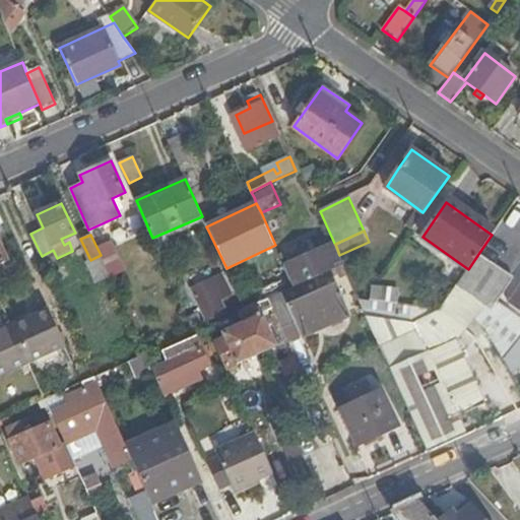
[(315,278),(344,264),(339,255),(335,244),(334,243),(285,266),(295,286),(315,278)]
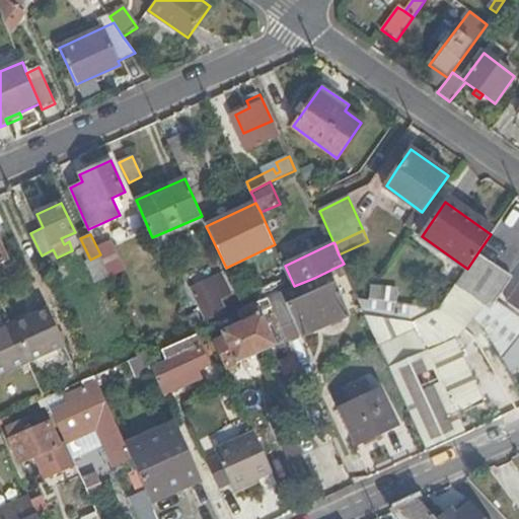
[(467,269),(456,283),(488,305),(493,299),(509,277),(477,253),(467,269)]
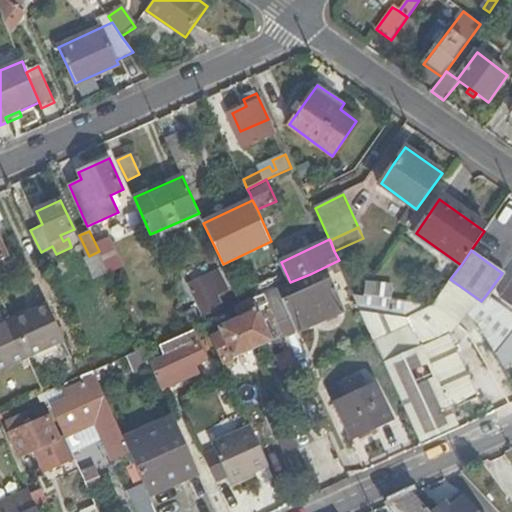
[(94,280),(109,272),(100,253),(99,251),(89,256),(84,258),(94,280)]
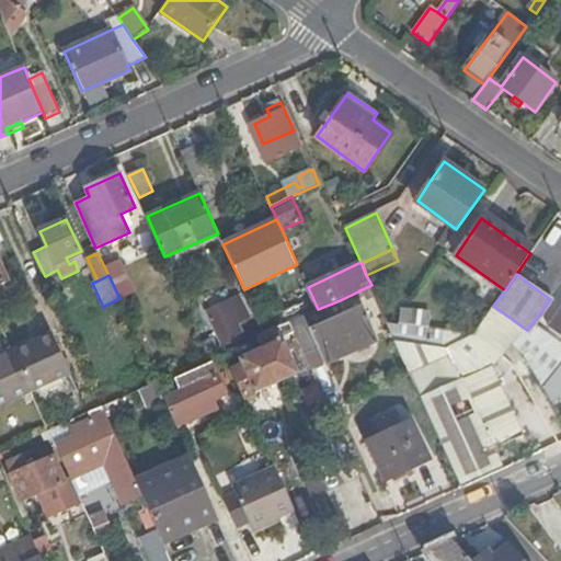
[(240,297),(207,311),(224,346),(244,336),(239,324),(250,319),(240,297)]
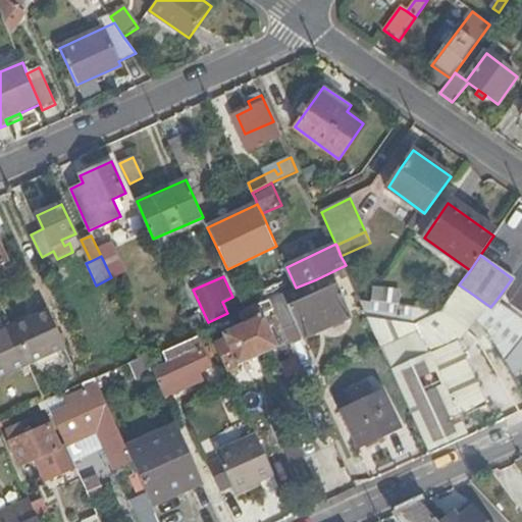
[(270,300),(290,342),(352,313),(338,282),(321,291),(316,279),(296,288),(270,300)]
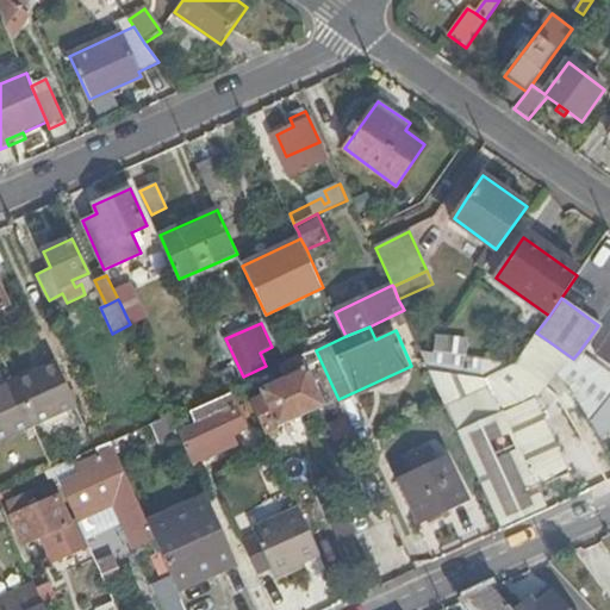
[(516,362),(546,386),(556,371),(570,386),(599,440),(609,434),(609,374),(579,352),(573,359),(536,332),(516,362)]
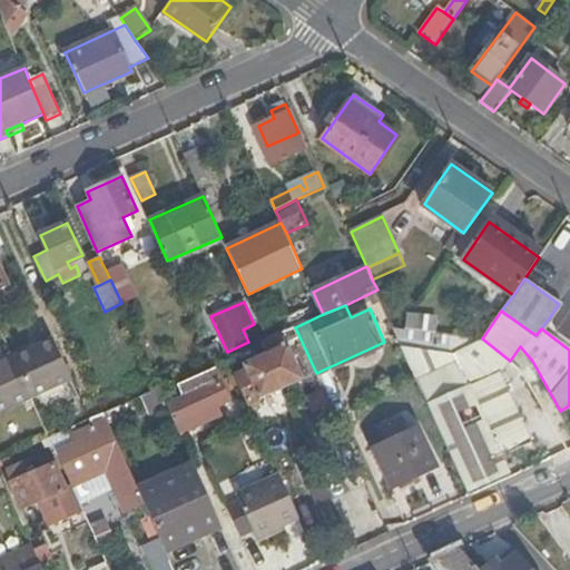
[(408,317),(406,330),(433,333),(435,321),(408,317)]
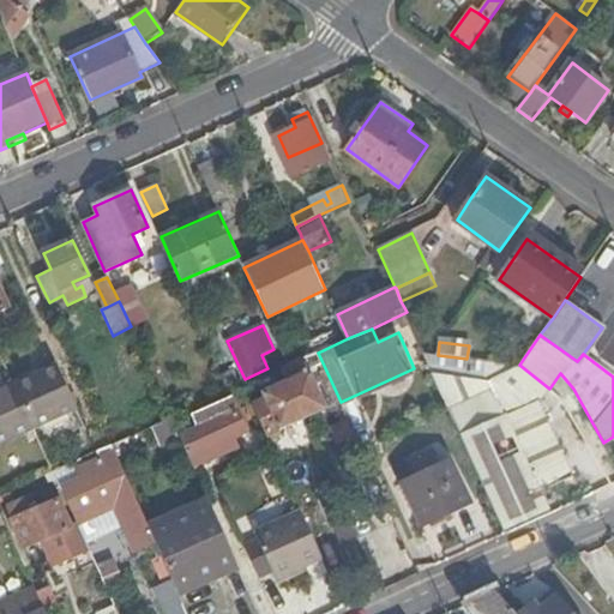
[(613,342),(602,360),(613,368),(613,342)]
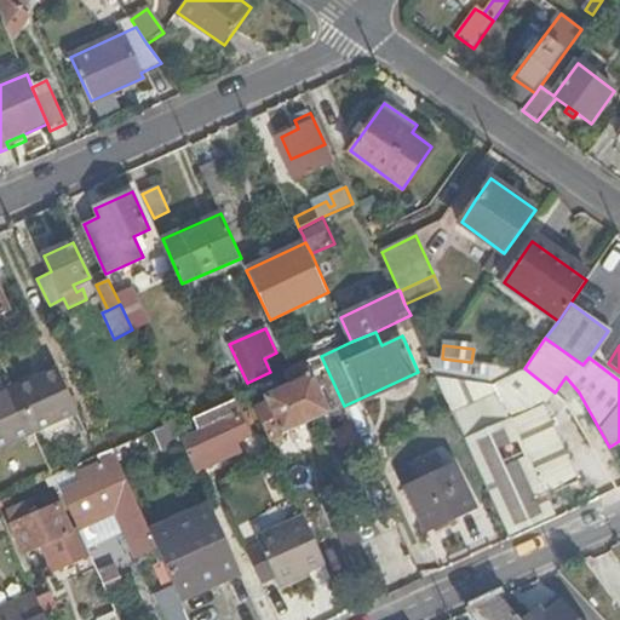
[(555,392),(524,368),(471,362),(442,359),(430,359),(455,413),(509,533),(552,514),(545,497),(579,481),(545,406),(555,392)]
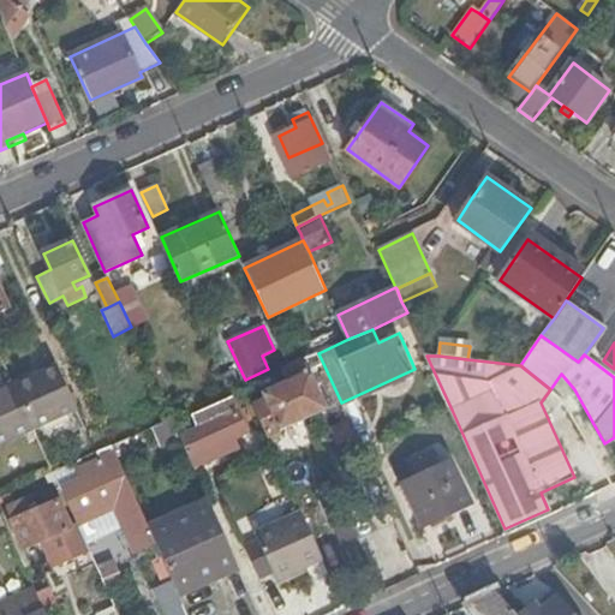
[(0,440),(78,407),(58,363),(0,388),(0,440)]
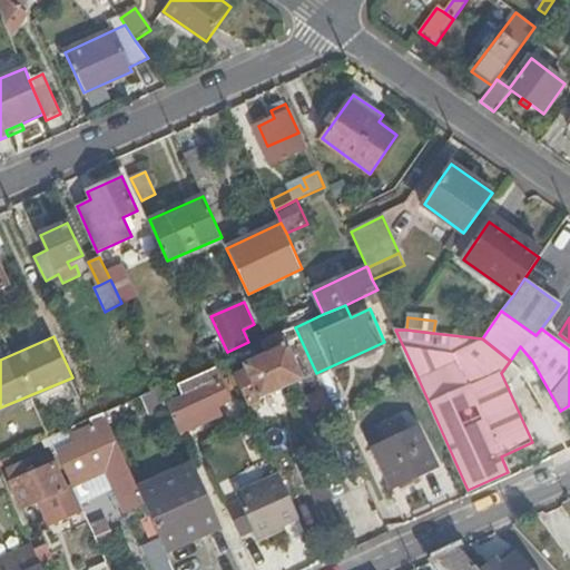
[(266,353),(283,387),(304,379),(288,343),(266,353)]
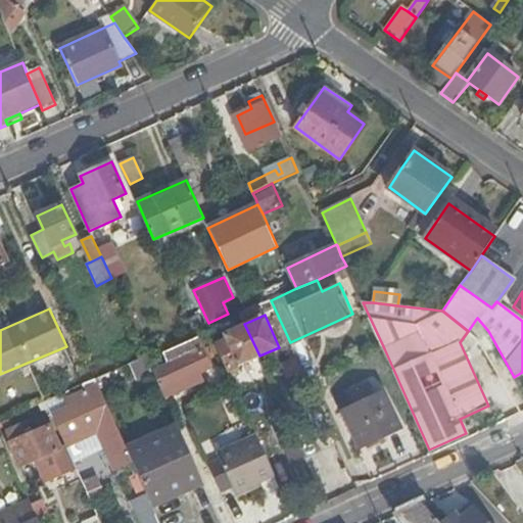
[(217,345),(228,370),(259,355),(244,324),(224,332),(227,340),(217,345)]
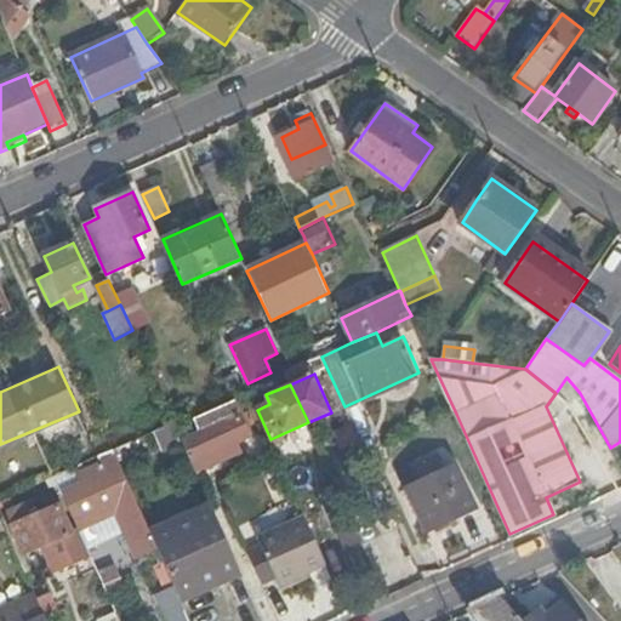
[(182,439),(183,443),(195,469),(216,461),(212,453),(252,436),(237,400),(197,416),(203,429),(182,439)]
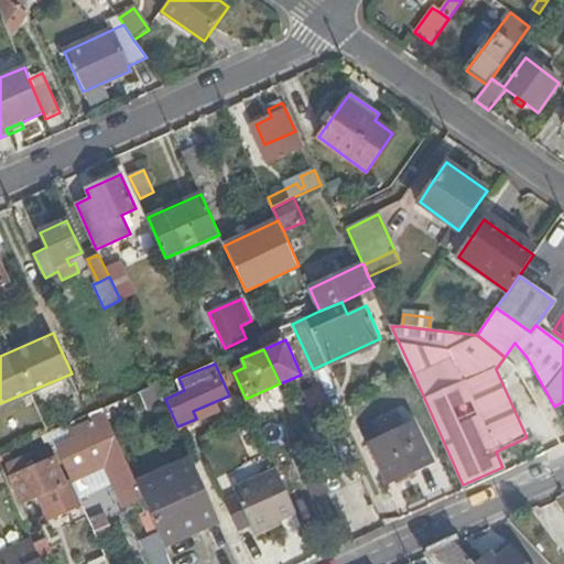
[(159,384),(143,391),(152,410),(166,402),(165,399),(159,384)]
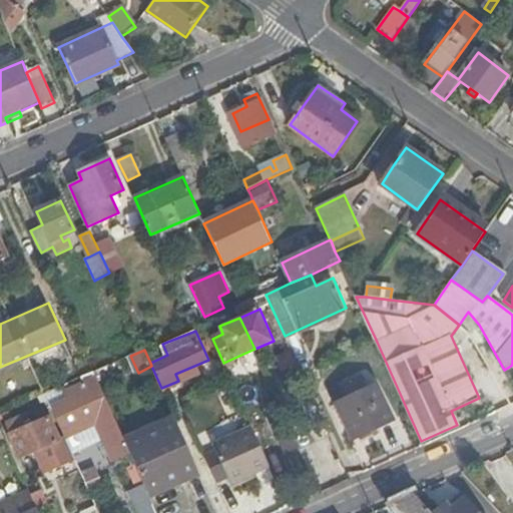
[(347,399),(336,404),(353,439),(394,419),(378,383),(368,389),(361,376),(341,386),(347,399)]
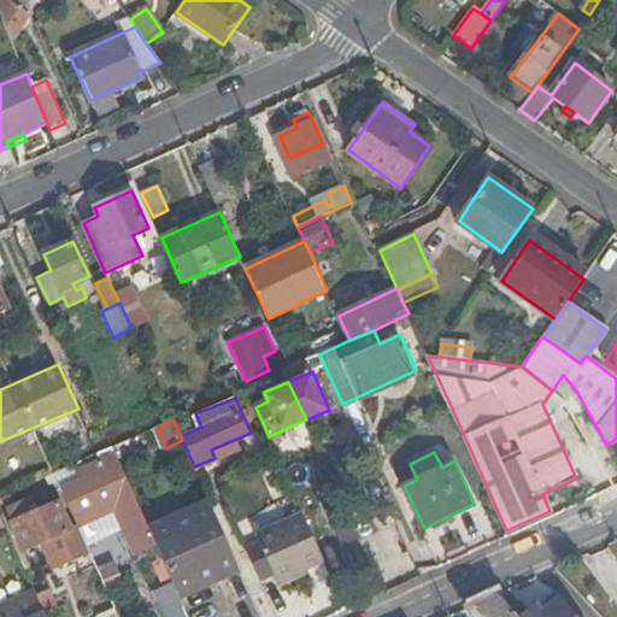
[(152,532),(133,489),(119,495),(112,479),(105,459),(80,470),(86,485),(93,501),(77,509),(83,522),(118,507),(125,521),(122,523),(136,552),(157,542),(152,532)]
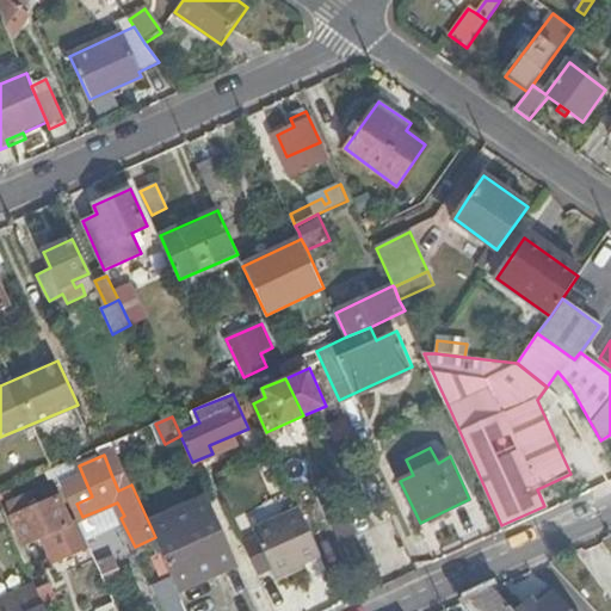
[(92,497),(85,480),(75,483),(68,486),(76,504),(92,497)]
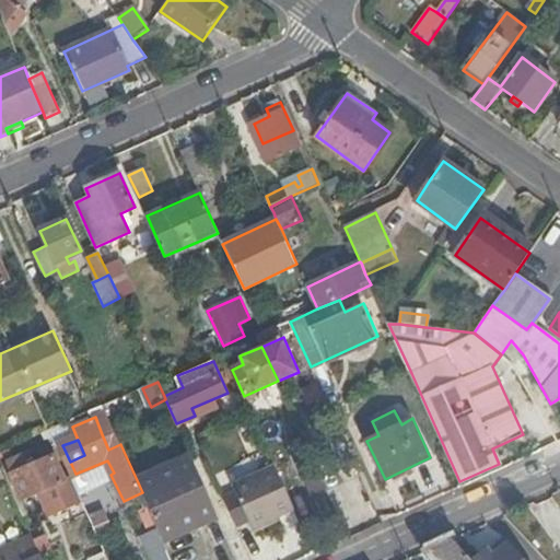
[(35,464),(54,455),(49,445),(31,453),(35,464)]
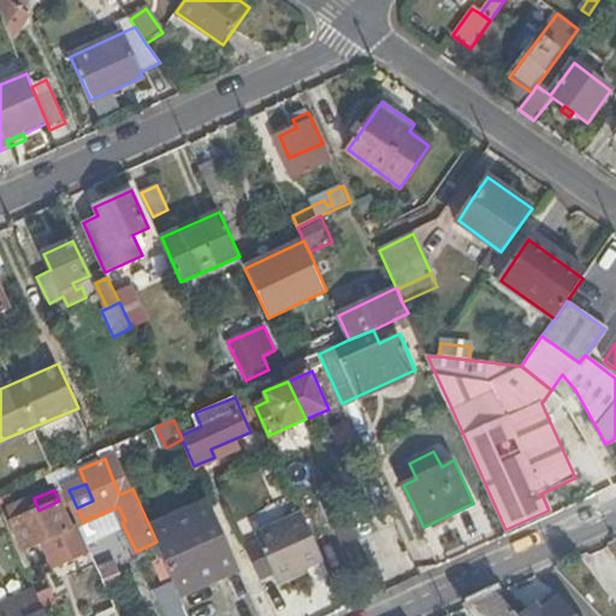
[(89,551),(78,525),(71,527),(59,501),(39,510),(34,498),(9,510),(25,548),(42,540),(53,567),(89,551)]
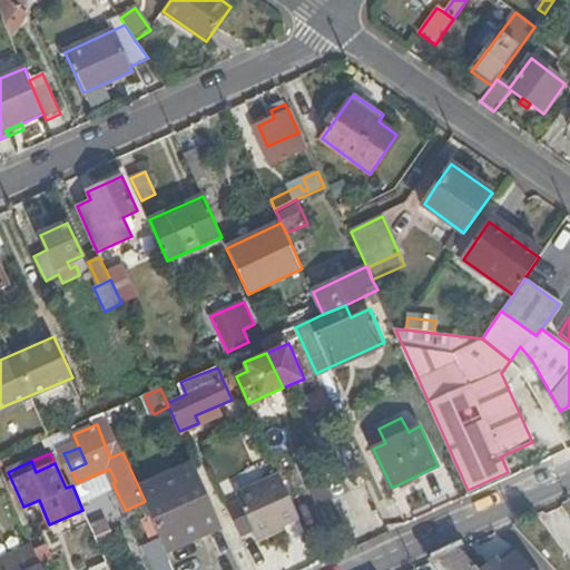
[(164,547),(219,521),(195,465),(140,491),(145,501),(164,547)]
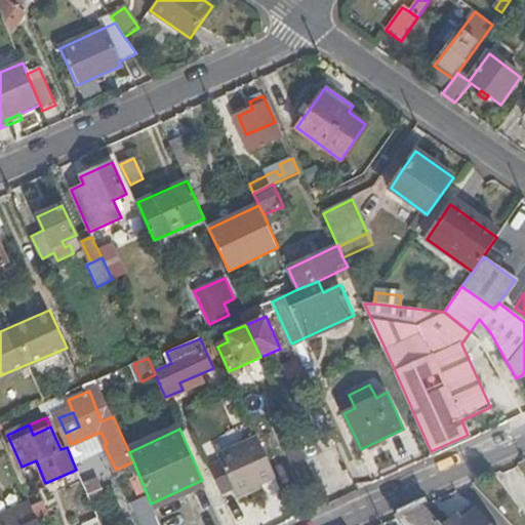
[(276,477),(258,438),(219,454),(221,459),(234,489),(236,494),(276,477)]
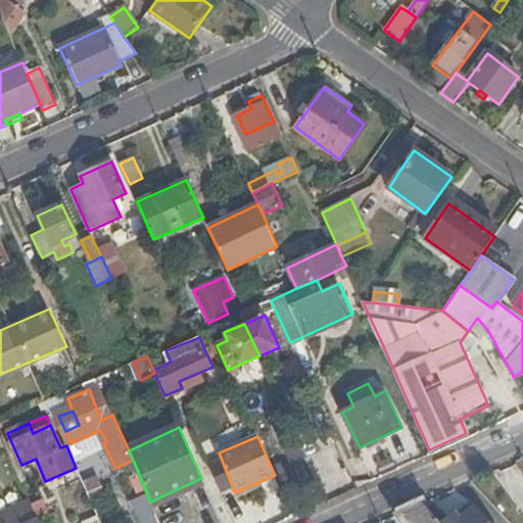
[(221,458),(208,463),(222,492),(233,487),(221,458)]
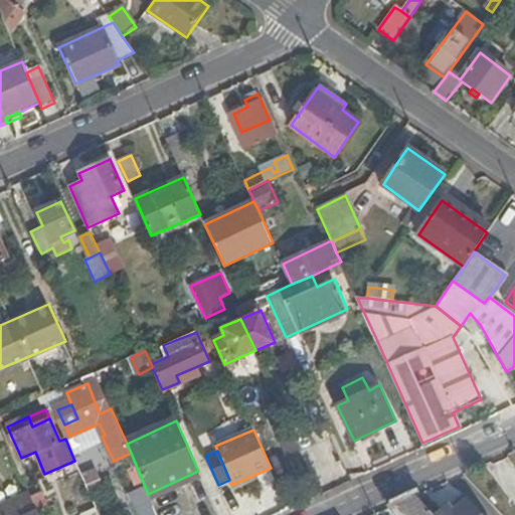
[(38,514),(30,494),(0,507),(0,510),(2,514),(38,514)]
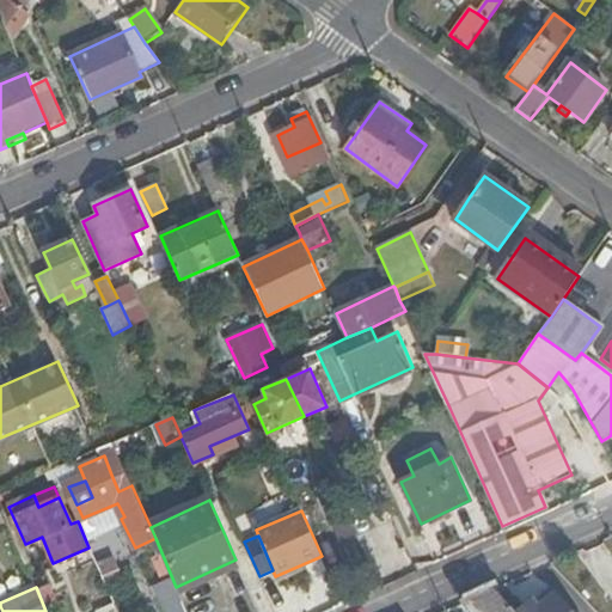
[(187,611),(177,587),(160,594),(166,611),(187,611)]
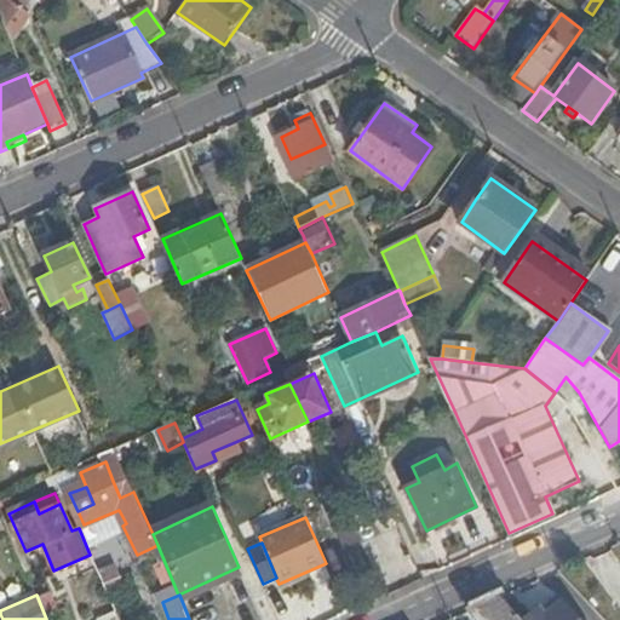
[(520,619),(501,597),(476,609),(484,619),(520,619)]
